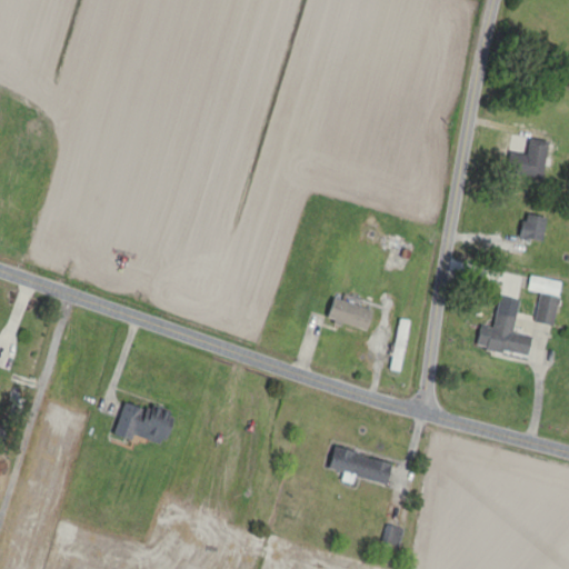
[(547,141),(528,139),(526,155),(507,152),(505,173),(540,179),(547,141)]
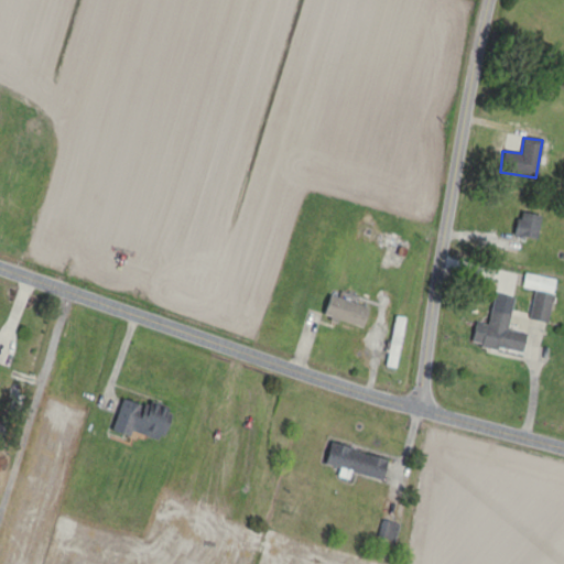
[(535,240),(540,216),(519,212),(513,236),(535,240)]
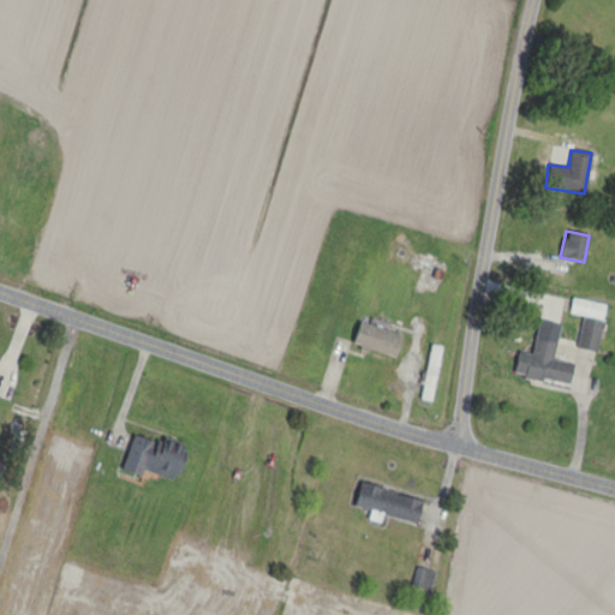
[(435,294),(443,272),(423,264),(415,288),(435,294)]
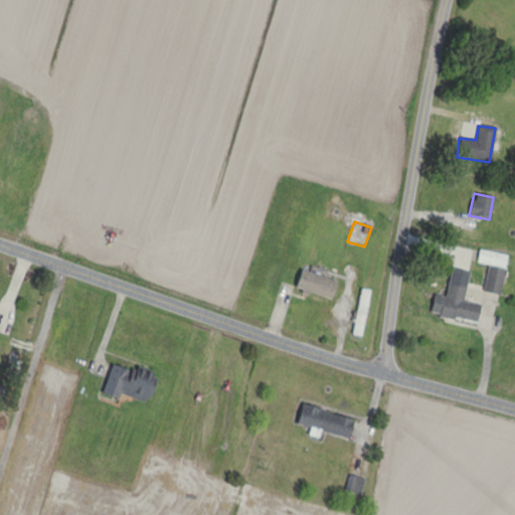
[(483,292),(499,295),(504,269),(488,266),(483,292)]
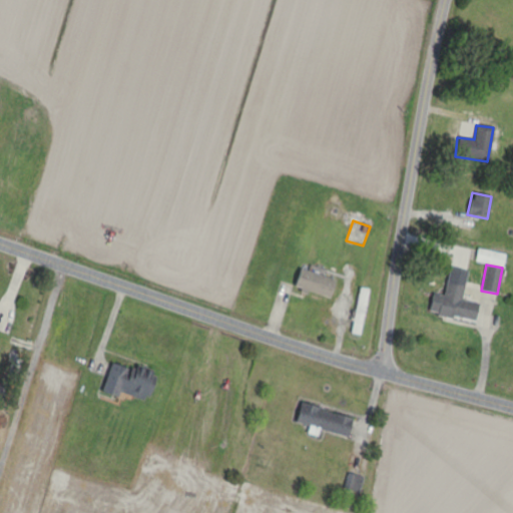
[(294,288),(329,299),(335,280),(300,269),(294,288)]
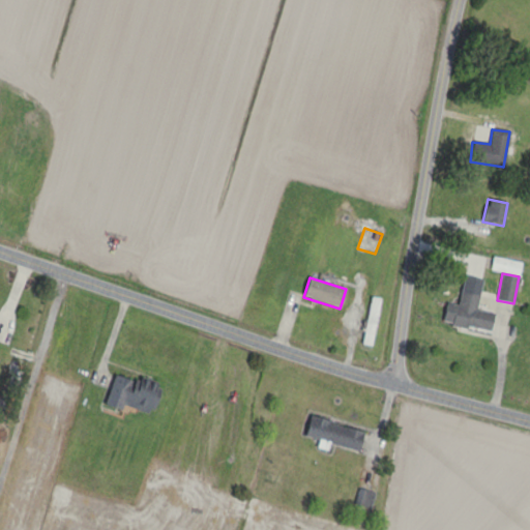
[(491,332),(494,314),(473,310),(476,292),(470,291),(471,282),(465,281),(461,306),(446,303),(443,324),(491,332)]
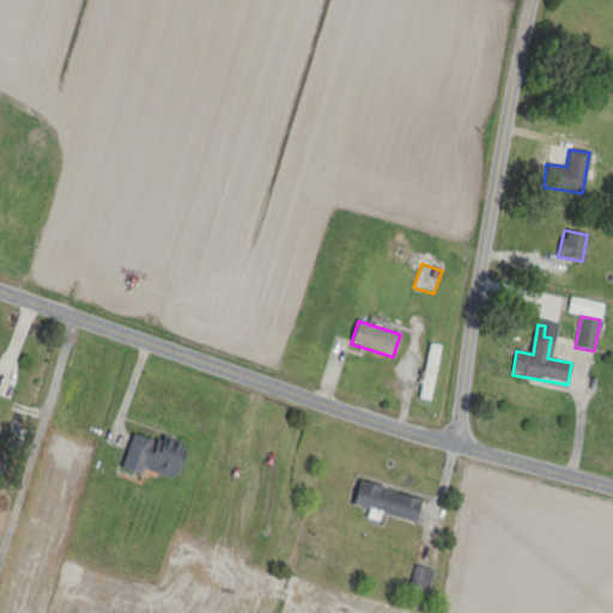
[(438,346),(428,344),(419,399),(430,400),(438,346)]
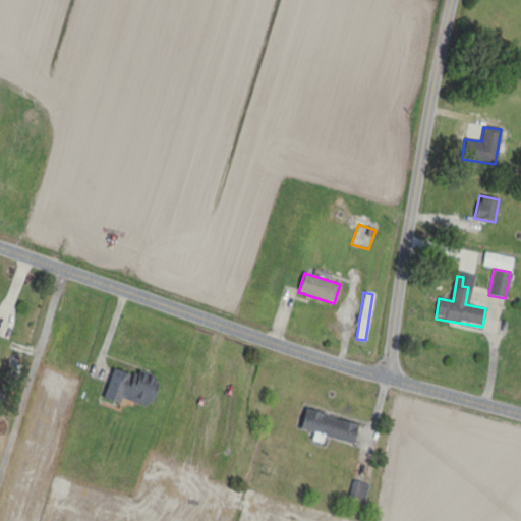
[(157,378),(133,369),(131,375),(112,369),(103,396),(147,410),(157,378)]
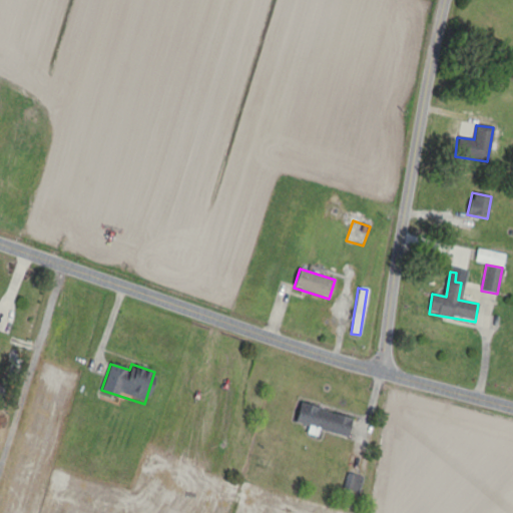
[(295,424),(347,437),(352,417),(300,405),(295,424)]
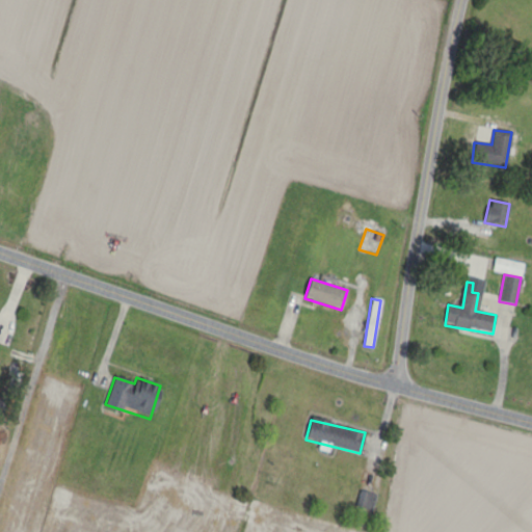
[(356,507),(371,510),(374,495),(360,493),(356,507)]
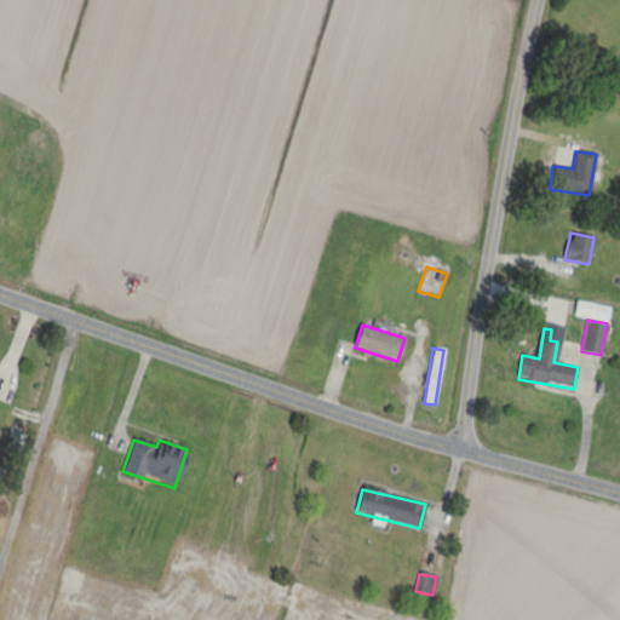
All buildings are outlined.
